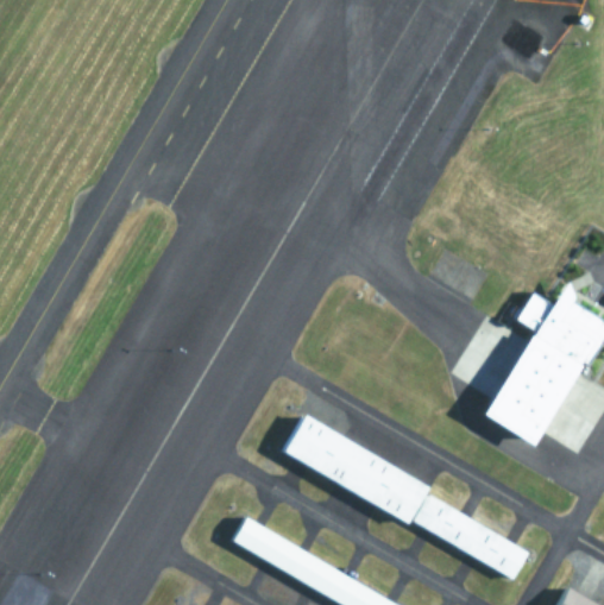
[(486,413),(536,331),(516,319),(533,292),(554,306),(568,281),(576,297),(573,301),(603,320),(603,344),(590,366),(584,363),(535,442),(486,413)]
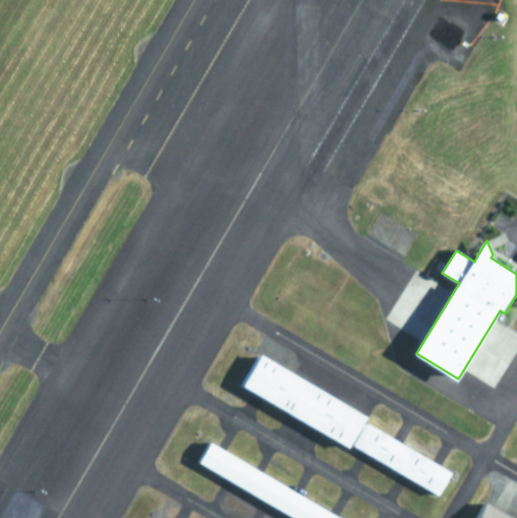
[(260,354),(240,385),(346,447),(365,416),(260,354)]
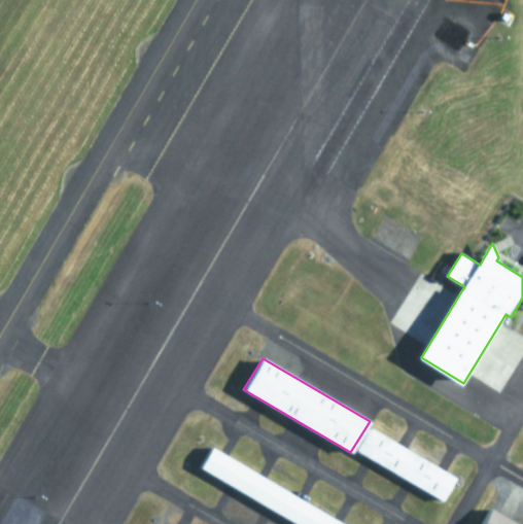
[(371,427),(357,451),(442,500),(456,478),(371,427)]
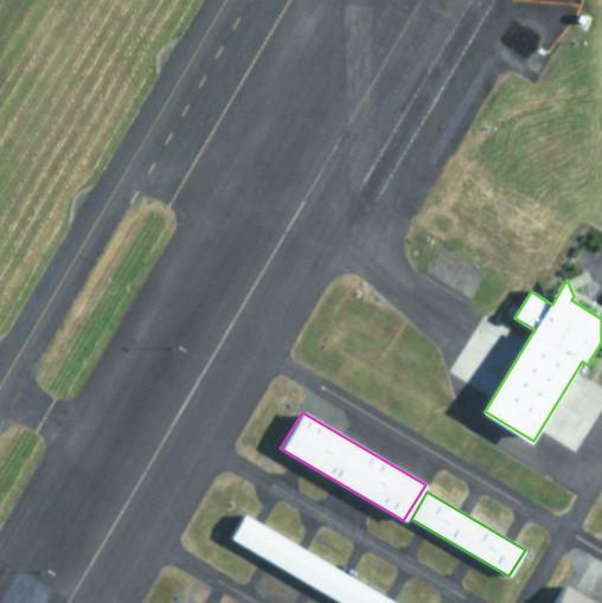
[(394,602),(243,514),(230,537),(343,602),(394,602)]
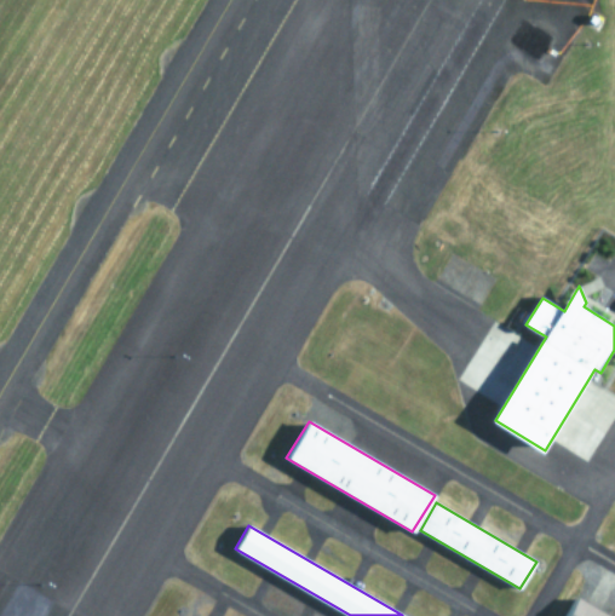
[(568,615),(580,598),(611,615),(568,615)]
